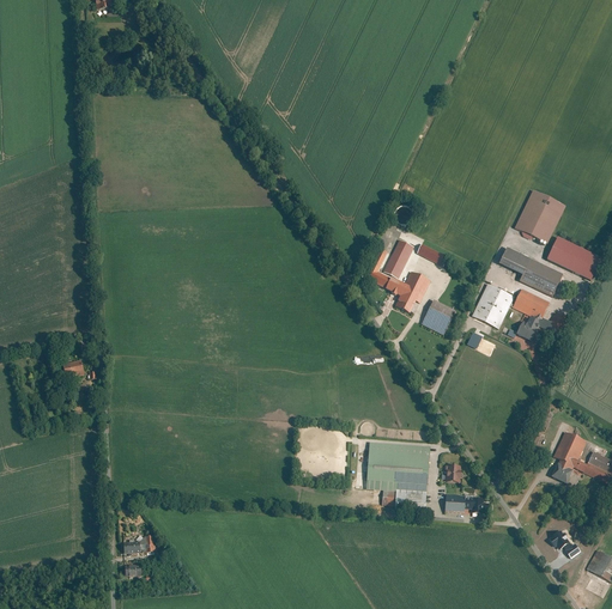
[(567,203),(533,189),(515,226),(549,242),(567,203)]
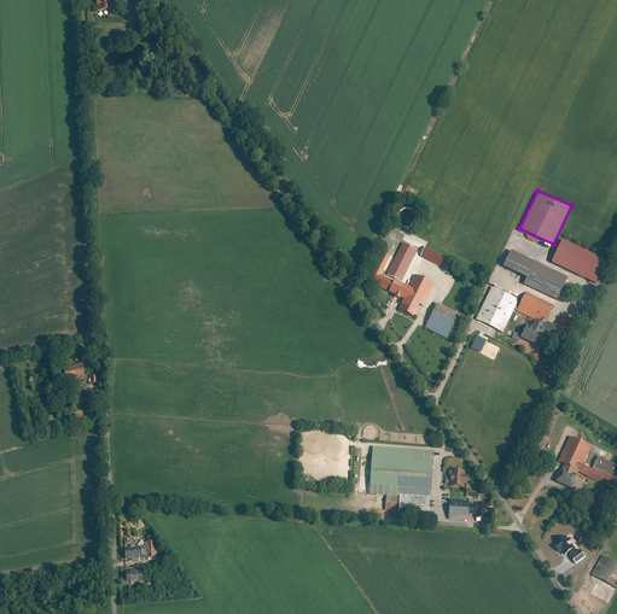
[(604,258),(562,238),(552,258),(593,279),(604,258)]
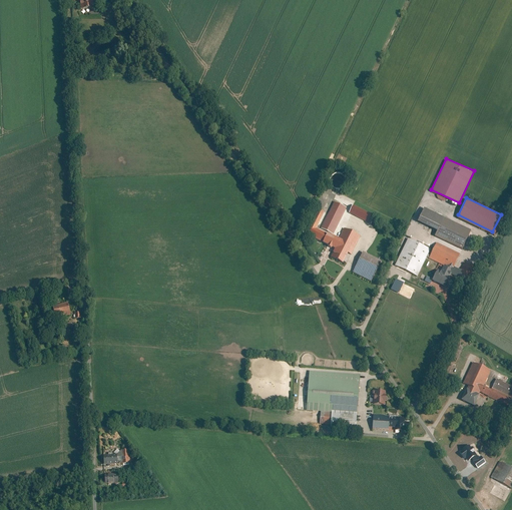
[(347,205),(335,199),(321,226),(334,232),(347,205)]
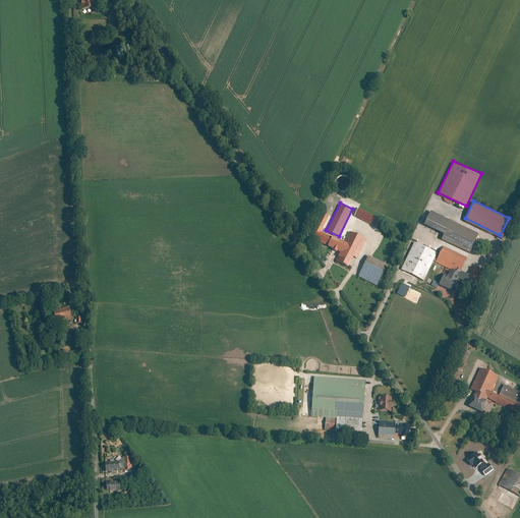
[(379,216),(359,206),(355,214),(374,224),(379,216)]
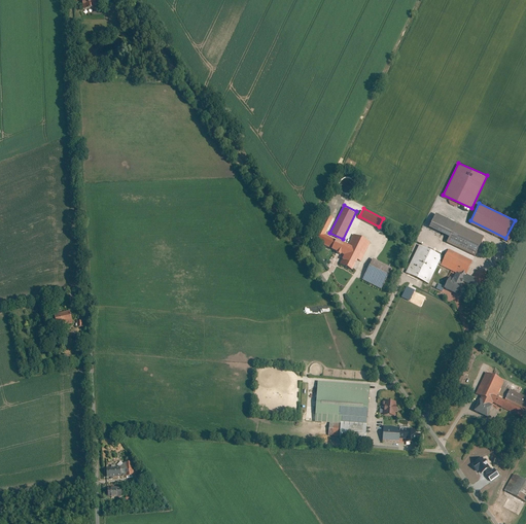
[(455,221),(434,211),(428,225),(448,235),(455,221)]
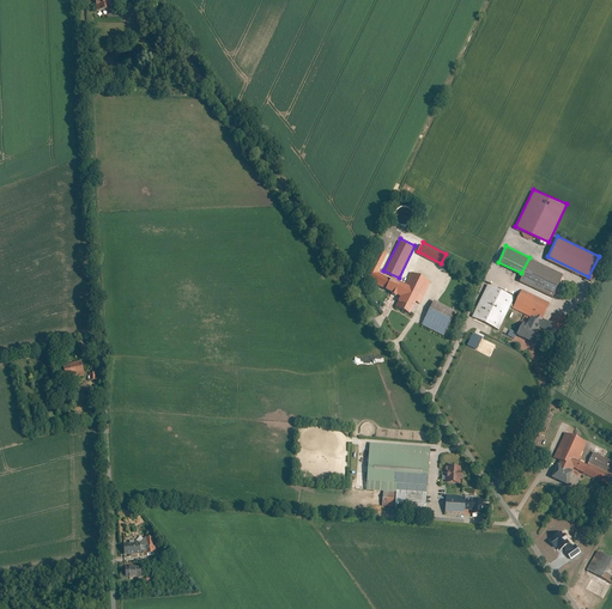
[(370,267),(379,270),(388,250),(380,247),(370,267)]
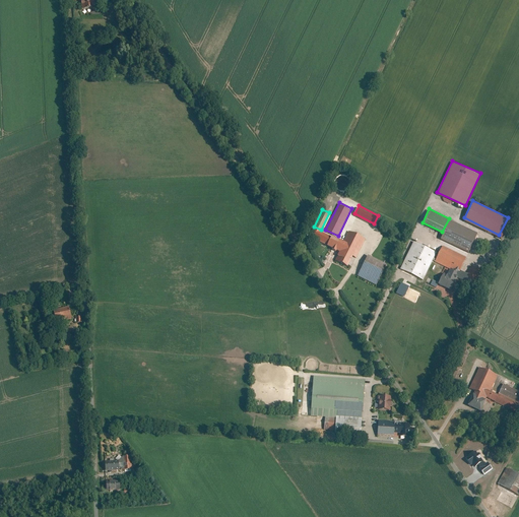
[(441,236),(469,250),(477,233),(449,218),(442,232),(441,236)]
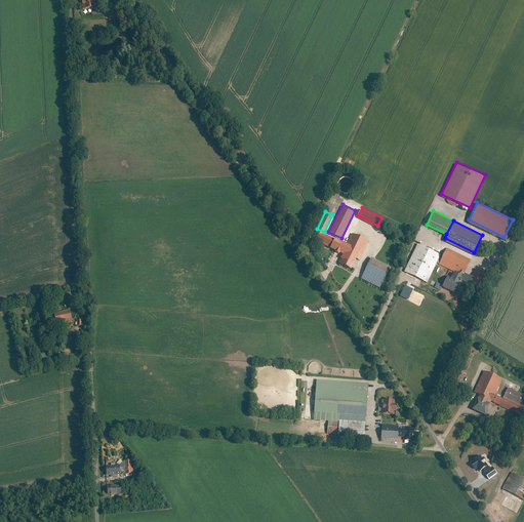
[(314,237),(330,244),(334,237),(324,232),(317,229),(314,237)]
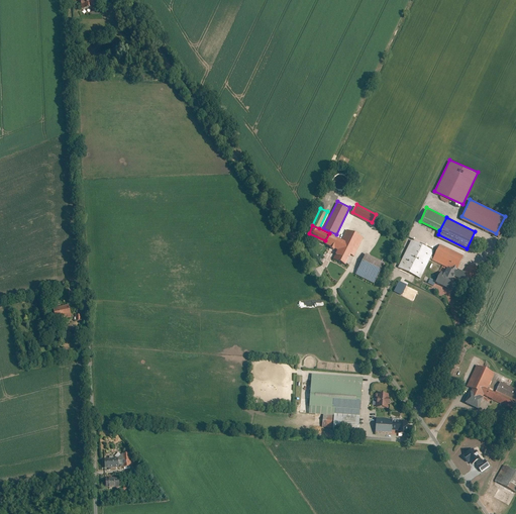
[(364,235),(347,227),(341,238),(337,247),(332,258),(344,264),(349,251),(354,253),(364,235)]
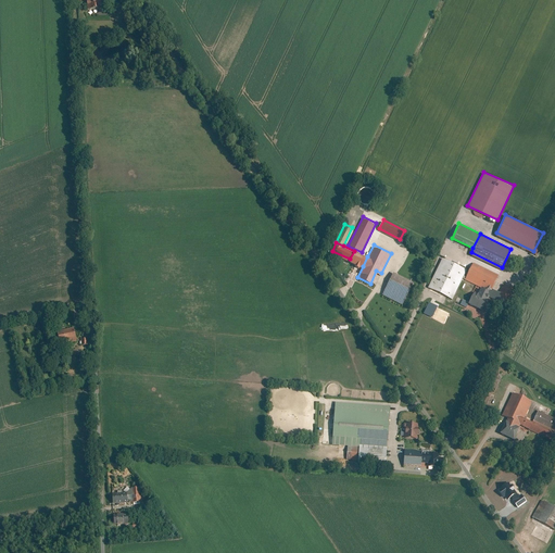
[(367,256),(354,251),(350,259),(350,260),(354,262),(353,264),(357,266),(358,264),(363,266),(367,256)]
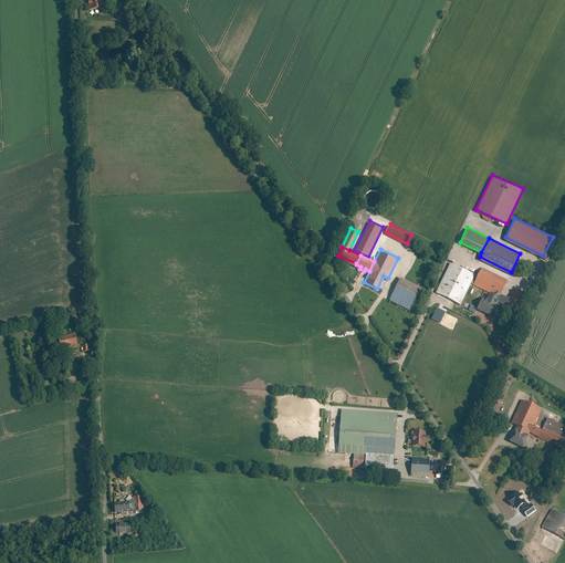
[(474,273),(450,261),(436,291),(460,302),(474,273)]
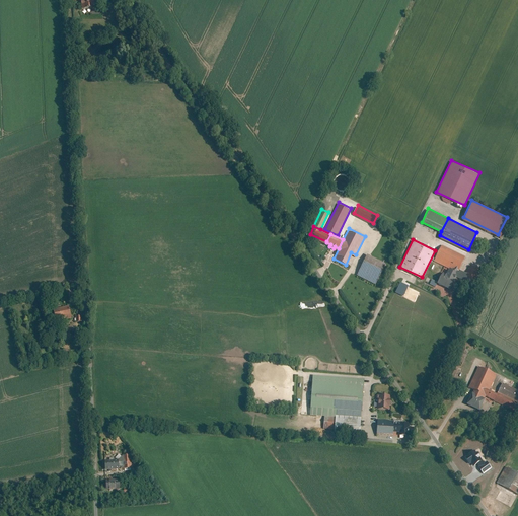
[(465,254),(442,243),(436,258),(450,265),(459,269),(459,268),(465,254)]
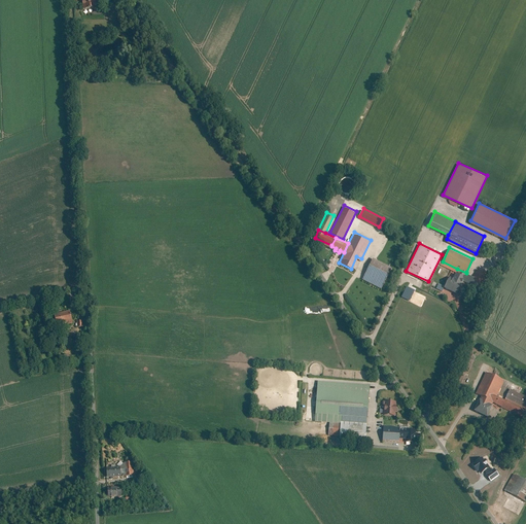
[(391,266),(372,256),(362,278),(381,287),(391,266)]
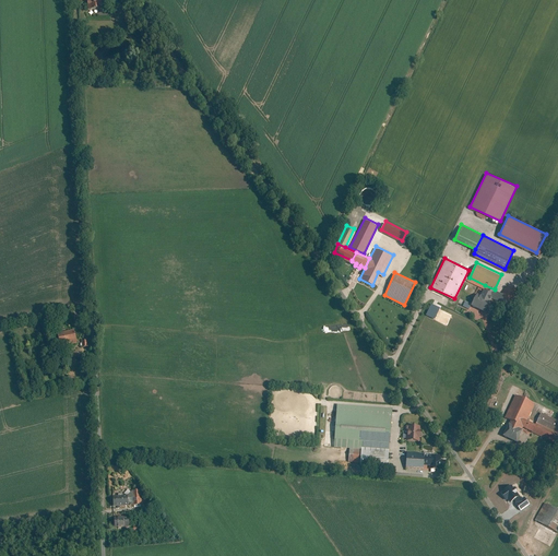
[(507,303),(514,287),(507,284),(503,292),(500,299),(507,303)]
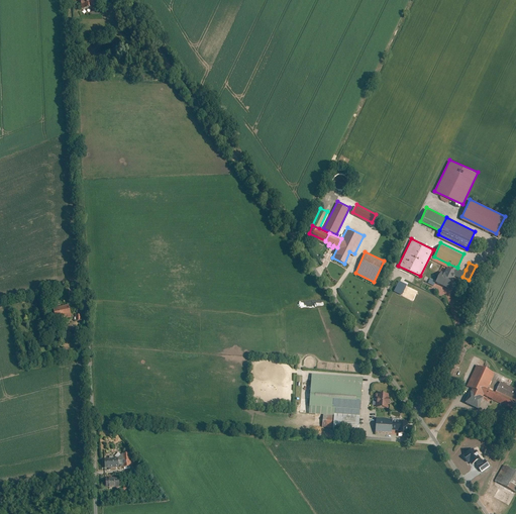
[(457,268),(448,264),(446,268),(445,267),(443,272),(439,270),(435,280),(448,287),(454,273),(457,268)]
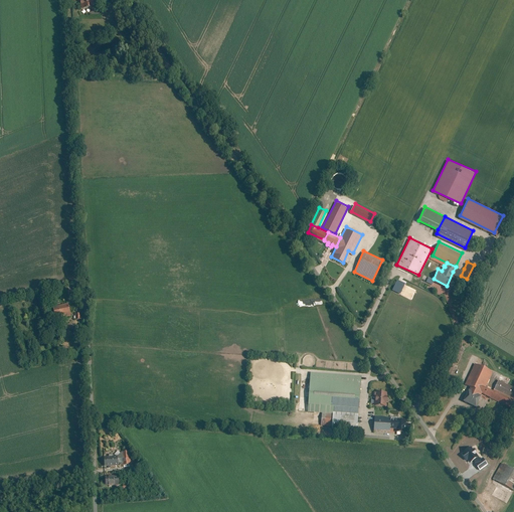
[(453,272),(461,276),(464,269),(456,266),(456,267),(453,272)]
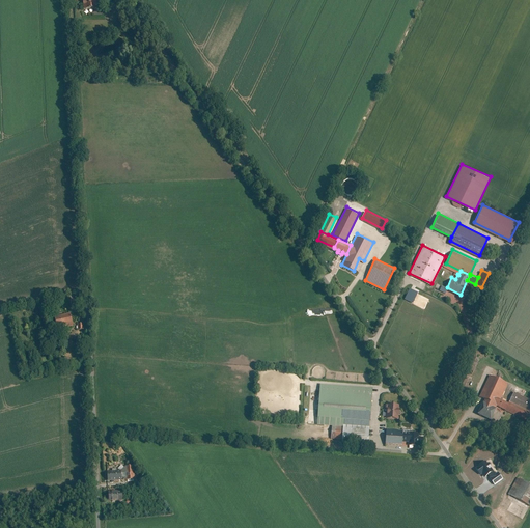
[(73,310),(61,313),(64,325),(76,323),(73,310)]
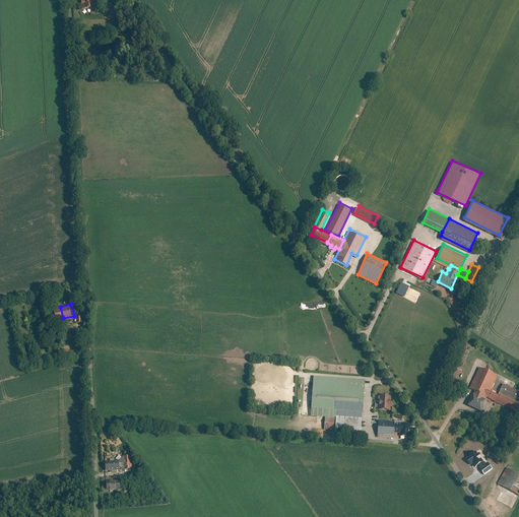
[(469,350),(462,346),(456,359),(462,362),(463,363),(469,350)]
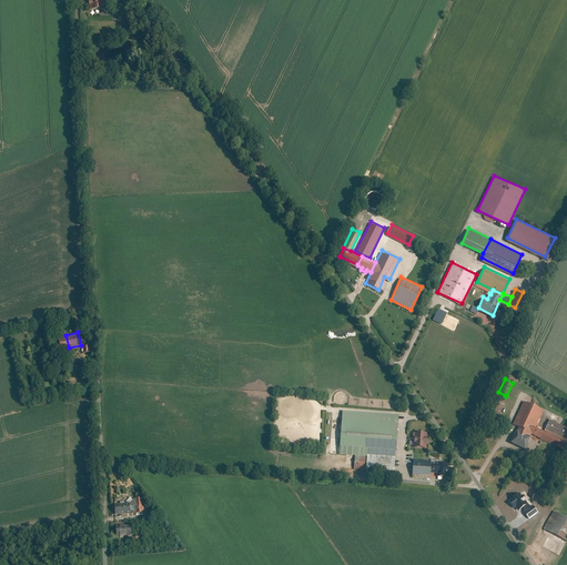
[(489,409),(496,412),(505,395),(498,392),(489,409)]
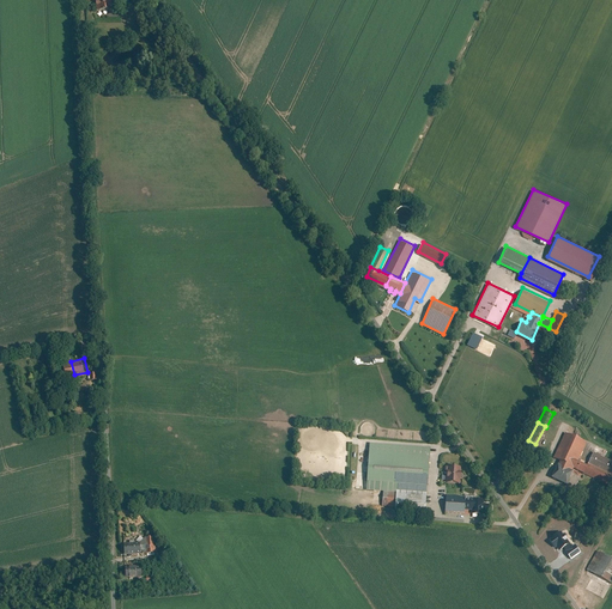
[(587,439),(567,431),(555,456),(559,458),(573,464),(575,466),(577,460),(587,439)]
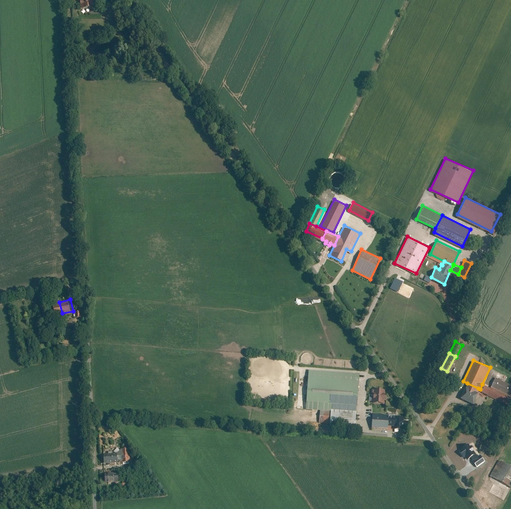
[(359,371),(308,367),(306,398),(330,400),(330,407),(320,406),(319,420),(329,420),(329,424),(355,426),(359,371)]
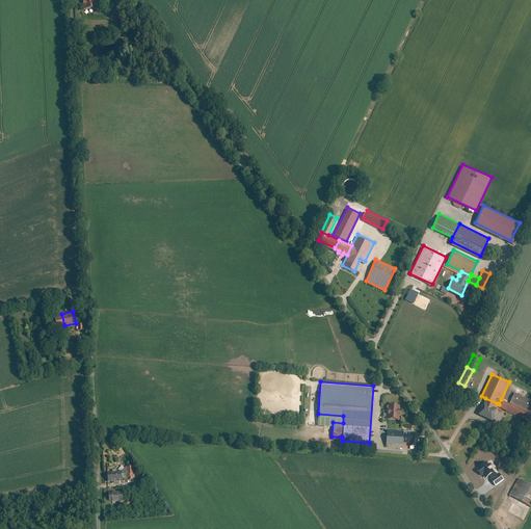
[(530,398),(514,391),(509,402),(529,412),(530,408),(530,398)]
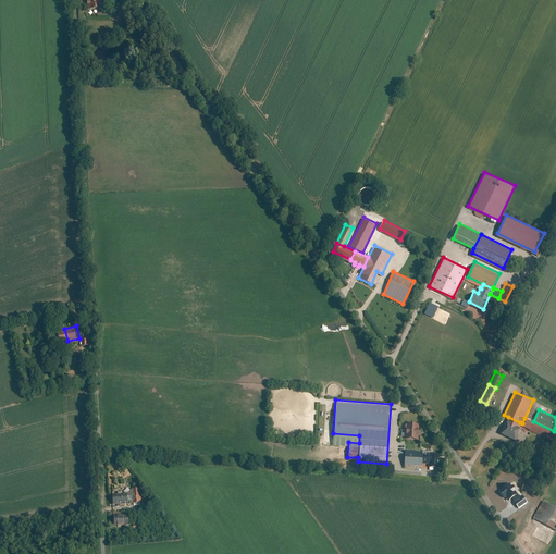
[(520,422),(508,417),(506,421),(505,420),(501,432),(515,439),(520,428),(519,427),(520,422)]
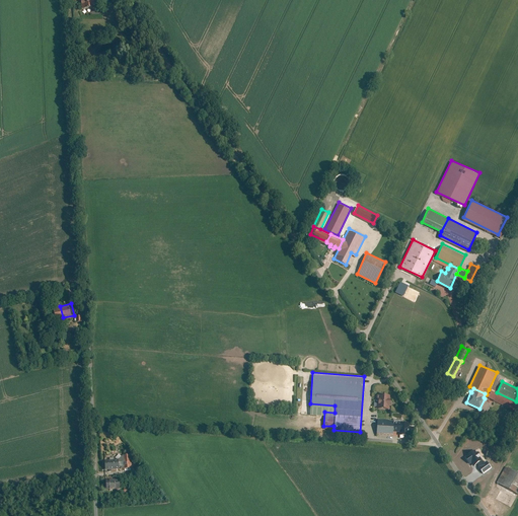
[(497,392),(489,389),(487,394),(514,407),(516,401),(497,392)]
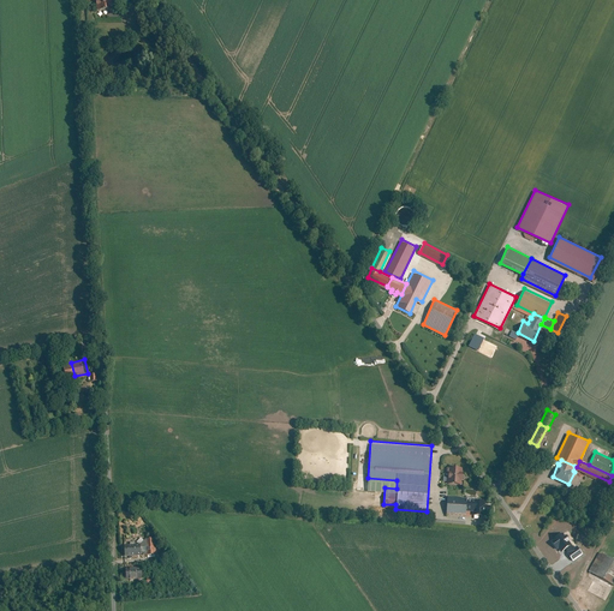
[(463,466),(448,465),(447,481),(462,483),(463,466)]
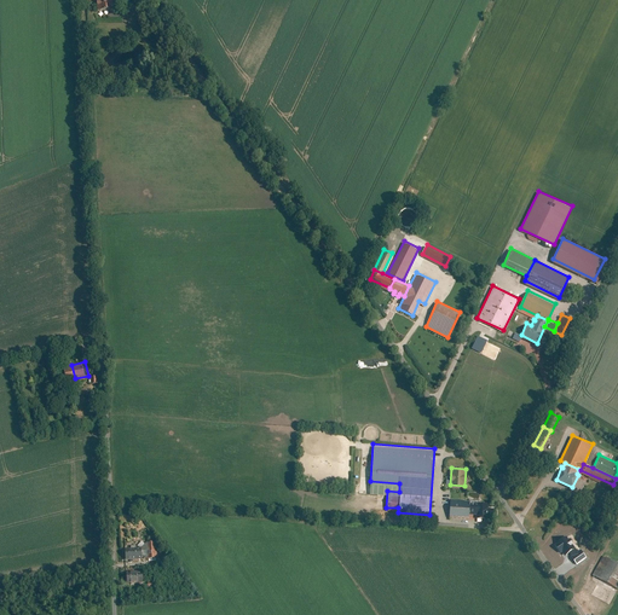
[(468,499),(449,498),(449,515),(467,516),(467,508),(468,502),(468,499)]
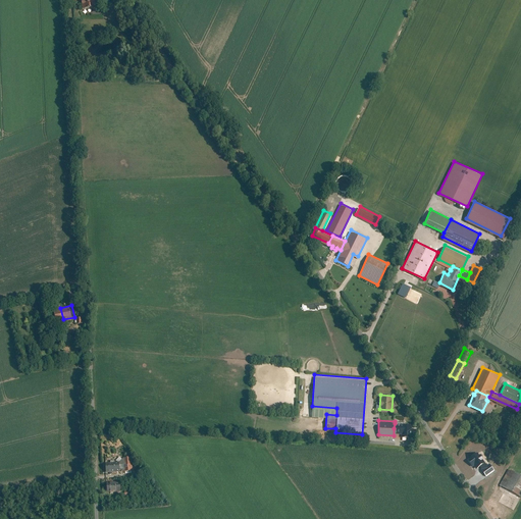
[(411,424),(395,423),(394,428),(401,429),(401,435),(414,436),(415,429),(411,428),(411,424)]
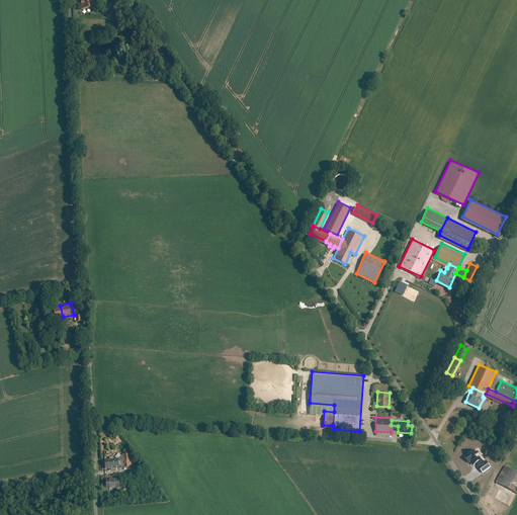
[(485,459),(475,447),(464,455),(471,464),(476,461),(484,471),(492,464),(487,458),(485,459)]
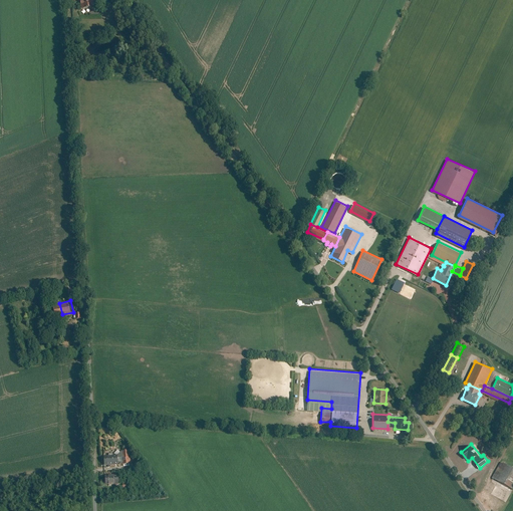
[(119,454),(106,454),(107,463),(119,462),(119,456),(119,454)]
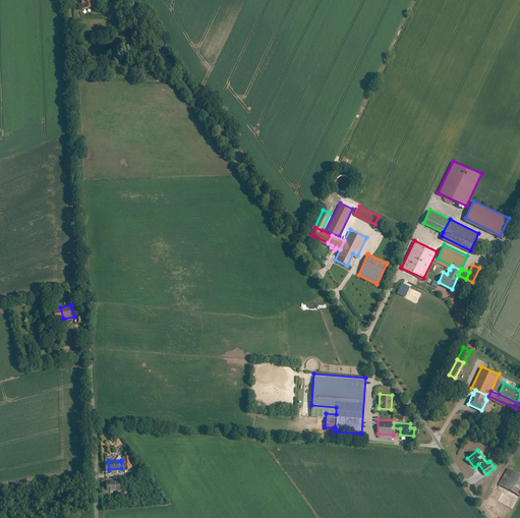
[(519,472),(509,466),(500,482),(519,494),(519,472)]
